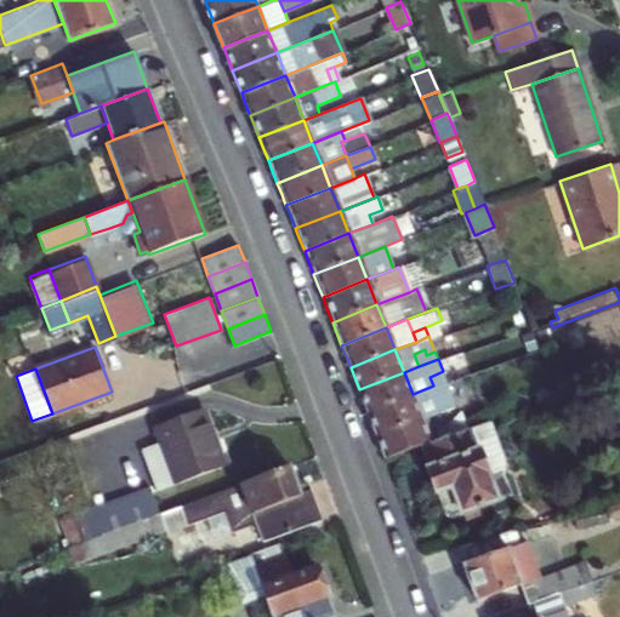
[(443,371),(430,377),(433,386),(447,380),(443,371)]
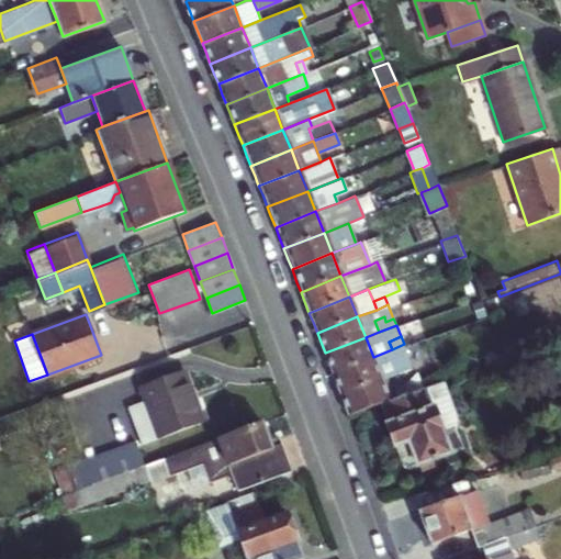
[(333,372),(373,357),(366,337),(325,353),(329,364),(333,372)]
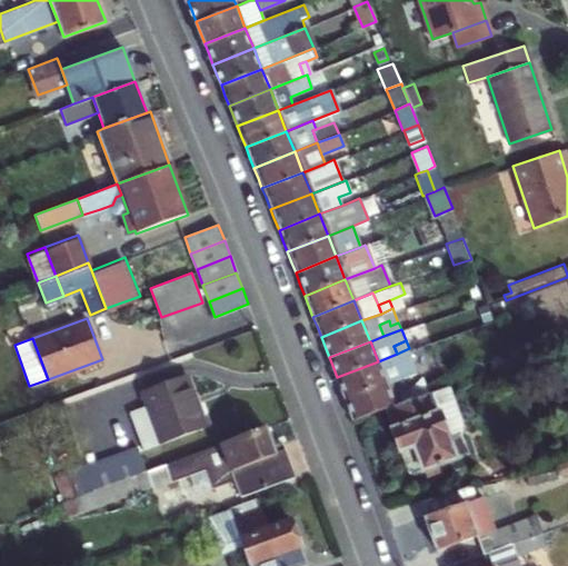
[(378,361),(386,383),(418,370),(409,348),(397,354),(378,361)]
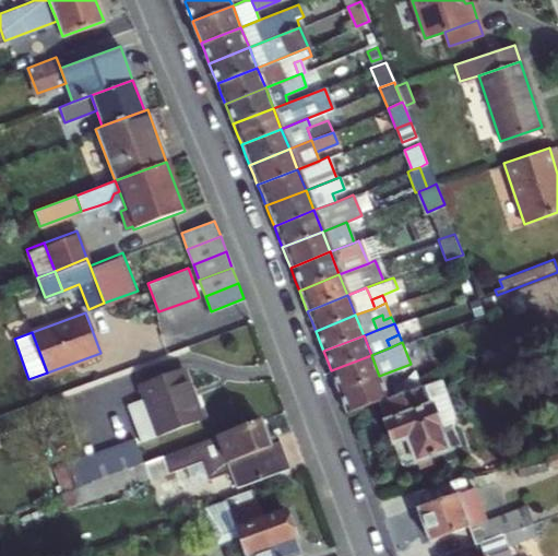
[(379,376),(371,355),(331,370),(339,391),(347,412),(378,400),(388,395),(384,390),(379,376)]
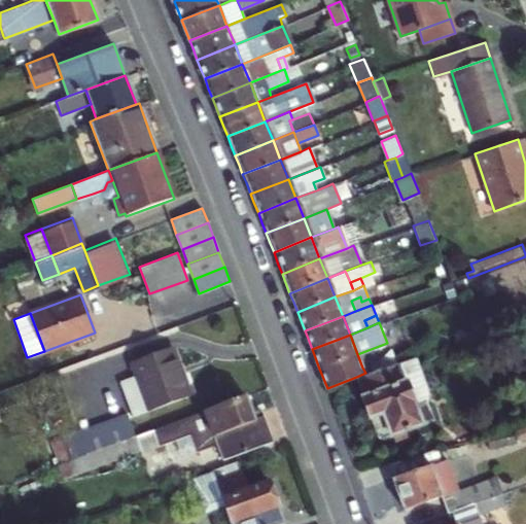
[(136,376),(148,410),(188,394),(172,348),(131,363),(136,376)]
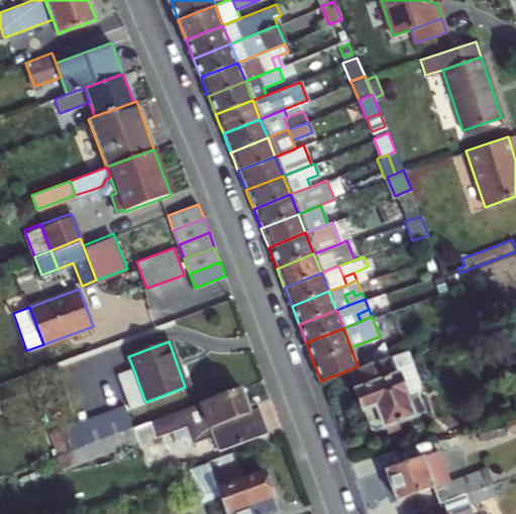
[(370,355),(355,361),(358,366),(388,354),(383,342),(370,355)]
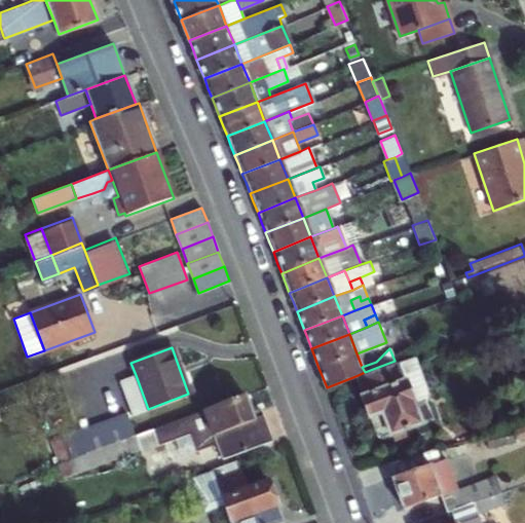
[(365,372),(355,376),(363,396),(361,397),(364,404),(375,435),(384,438),(433,419),(425,402),(426,388),(413,355),(395,361),(365,372)]
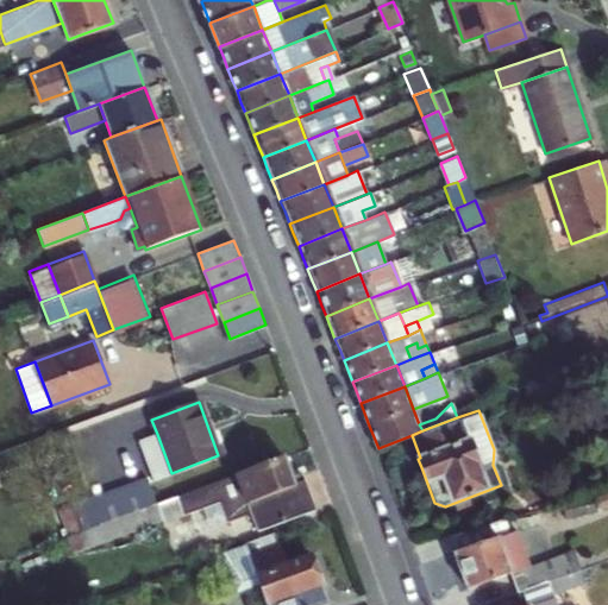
[(151,479),(171,473),(157,434),(138,441),(151,479)]
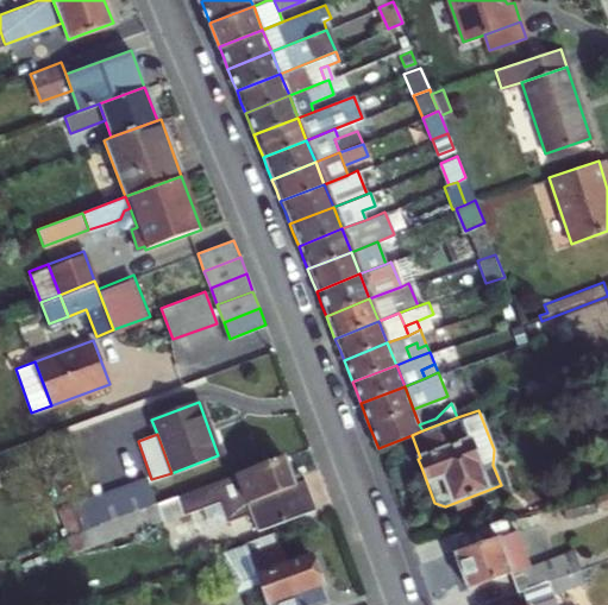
[(290,477),(283,458),(177,496),(185,515),(219,502),(227,522),(250,514),(257,531),(314,510),(304,481),(293,485),(290,477)]
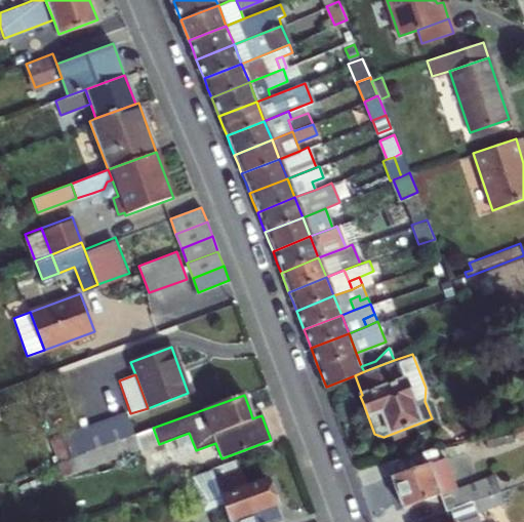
[(262,415),(259,407),(250,411),(252,418),(262,415)]
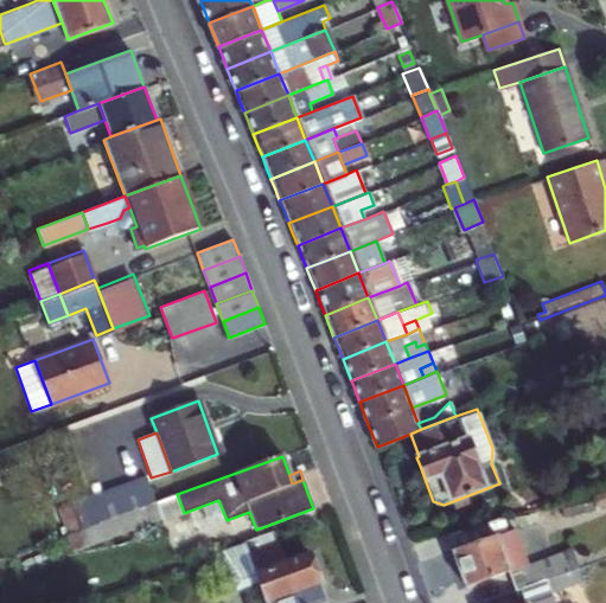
[(81,530),(99,524),(155,502),(146,478),(71,504),(72,506),(81,530)]
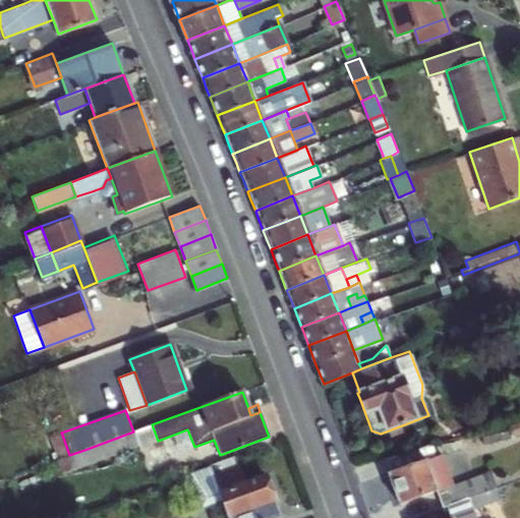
[(519,418),(506,421),(507,423),(509,434),(519,430),(519,418)]
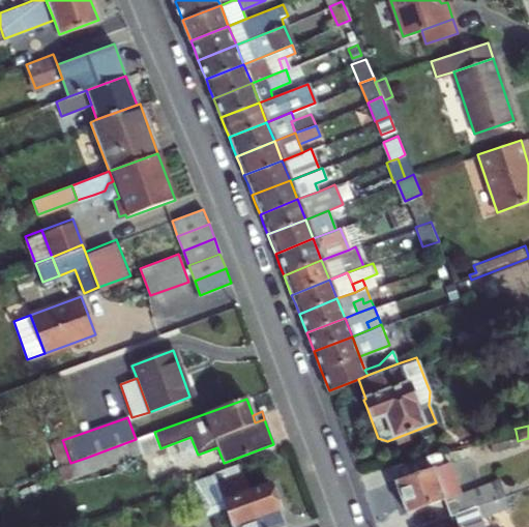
[(516,431),(488,438),(490,449),(518,442),(518,441),(516,431)]
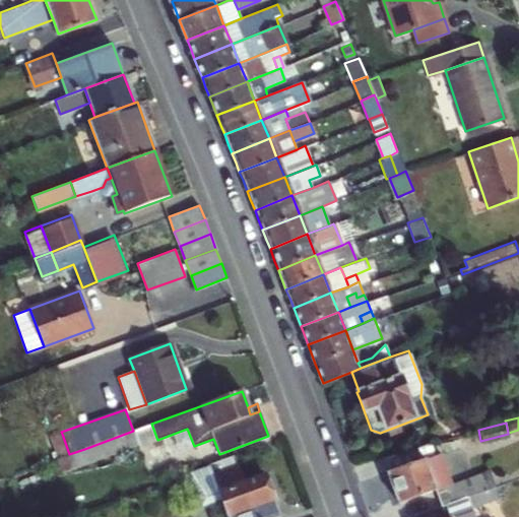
[(157,440),(151,424),(133,431),(138,444),(139,447),(157,440)]
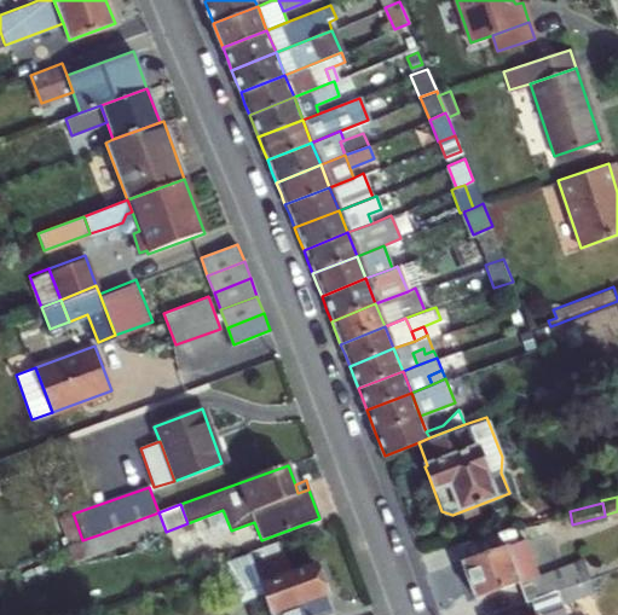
[(100,534),(107,550),(165,528),(159,512),(100,534)]
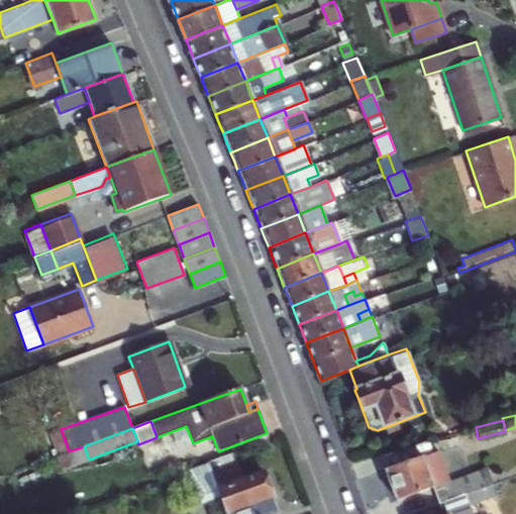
[(69,451),(62,431),(52,434),(59,455),(69,451)]
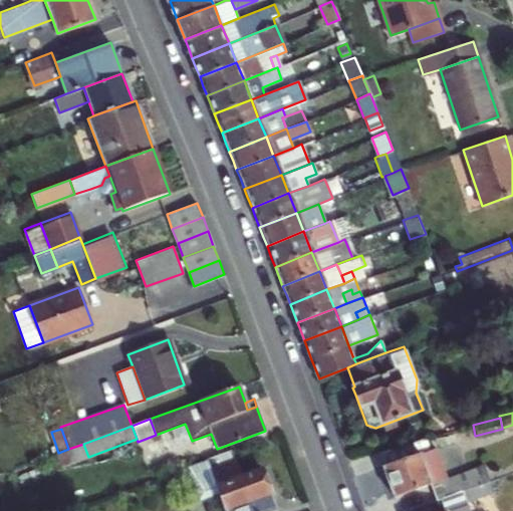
[(380,451),(386,465),(430,449),(425,435),(380,451)]
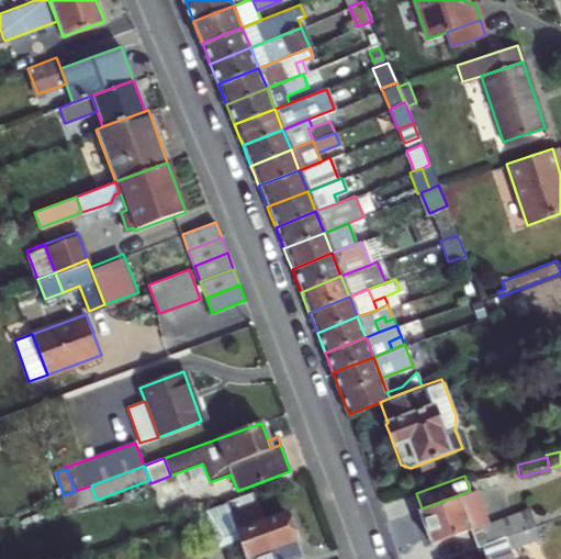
[(227,500),(229,509),(257,499),(254,490),(227,500)]
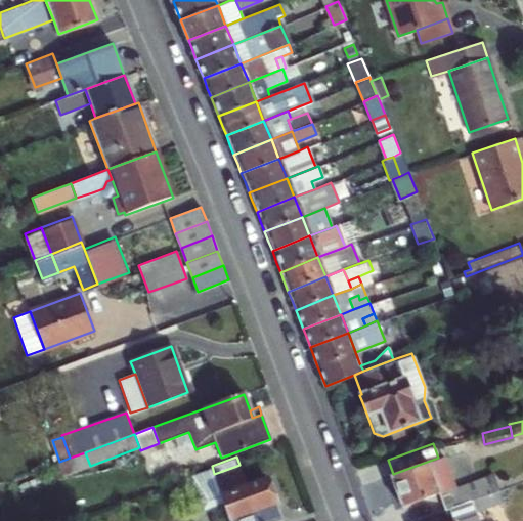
[(443,457),(438,458),(393,474),(390,476),(394,488),(400,506),(438,491),(453,486),(443,457)]
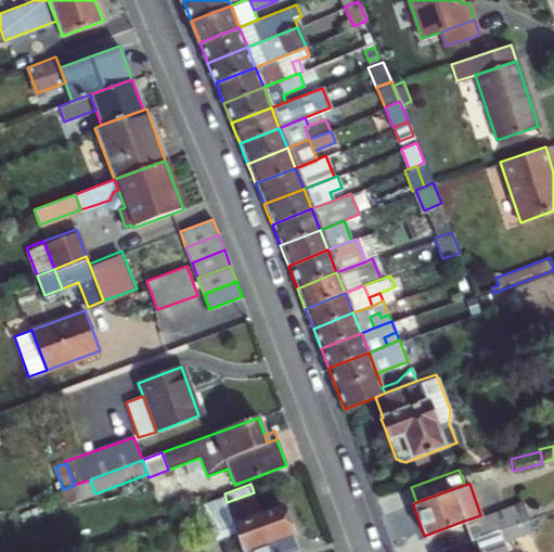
[(260,510),(254,492),(227,502),(233,521),(260,510)]
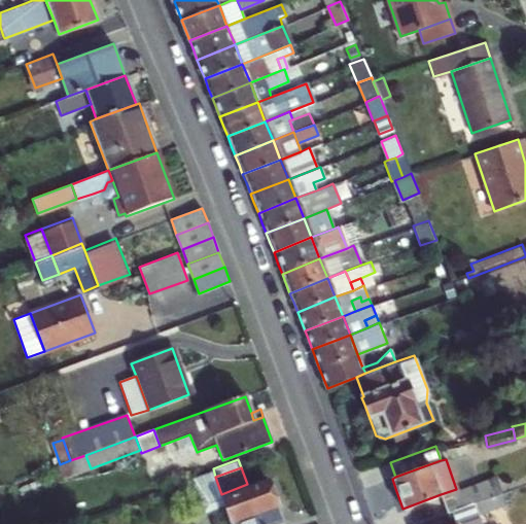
[(205,512),(224,504),(221,494),(215,477),(213,468),(191,477),(196,487),(205,512)]
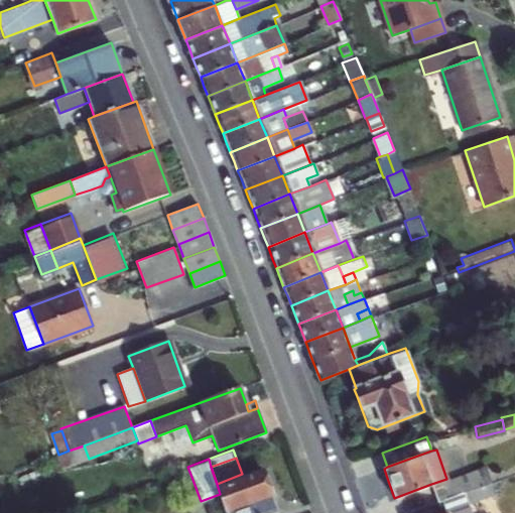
[(446,479),(431,484),(437,502),(441,501),(491,483),(485,465),(446,479)]
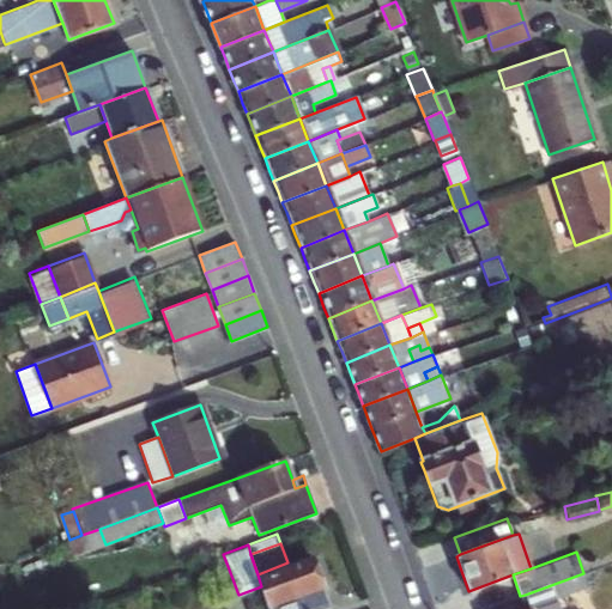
[(314,553),(288,562),(258,574),(261,586),(268,606),(325,584),(326,583),(314,553)]
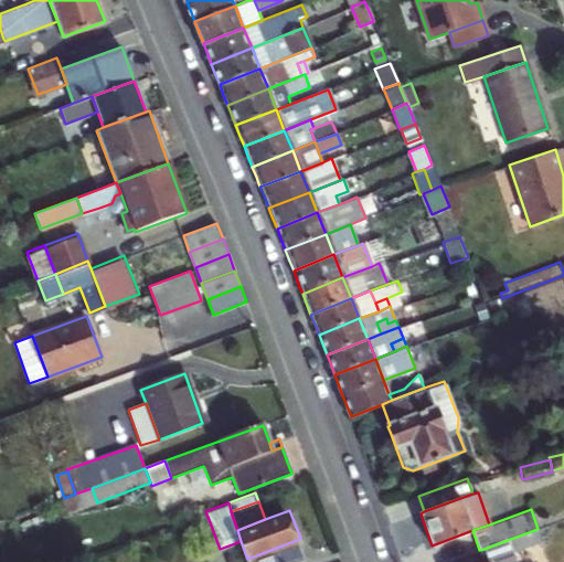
[(210,522),(205,511),(189,517),(193,529),(210,522)]
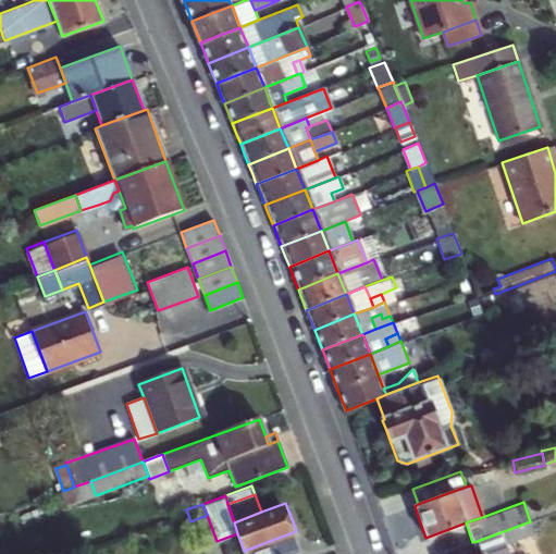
[(477,541),(481,553),(504,544),(504,542),(534,531),(530,521),(477,541)]
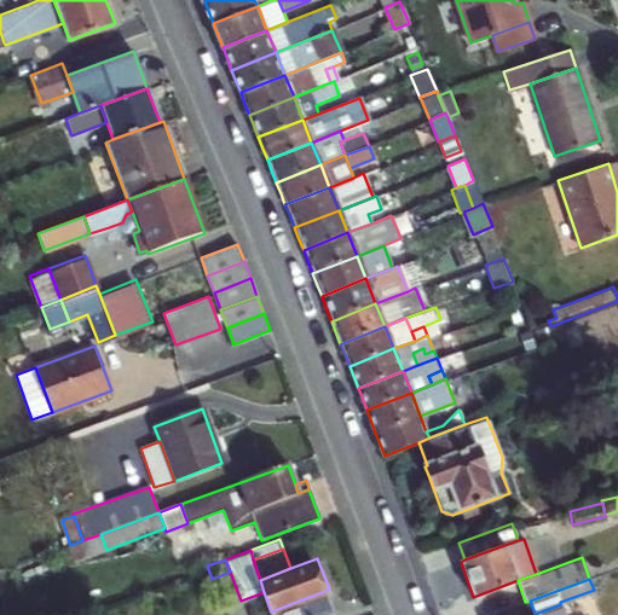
[(329,614),(336,613),(328,590),(271,611),(269,614),(267,614),(329,614)]
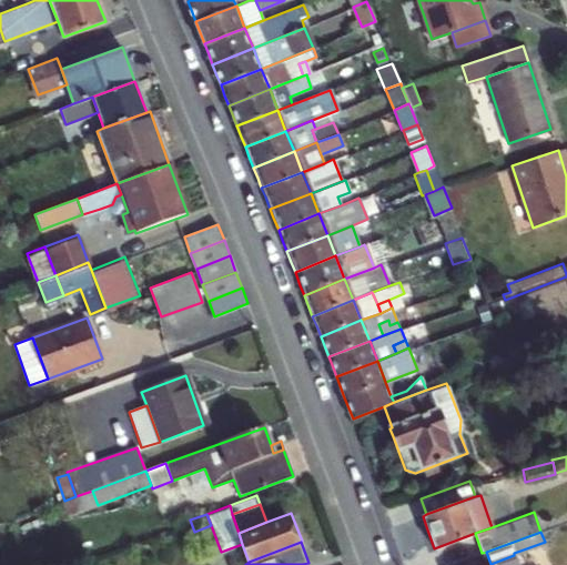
[(517,564),(514,555),(490,564),(517,564)]
